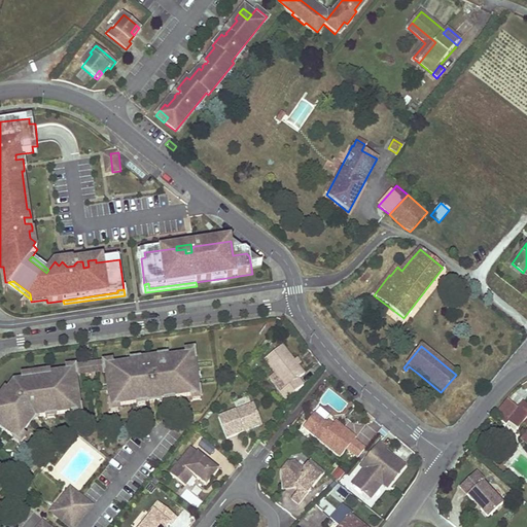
[(287,390),(281,394),(286,401),(304,388),(299,382),(306,377),(299,369),(296,365),(295,363),(283,348),(266,361),(276,375),(287,390)]
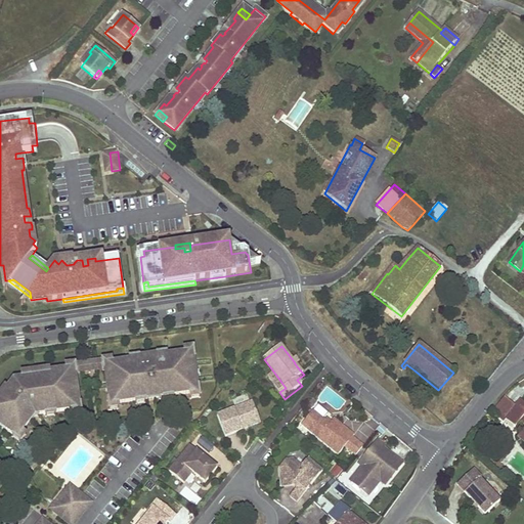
[(185,350),(186,355),(194,354),(195,358),(198,358),(195,348),(185,350)]
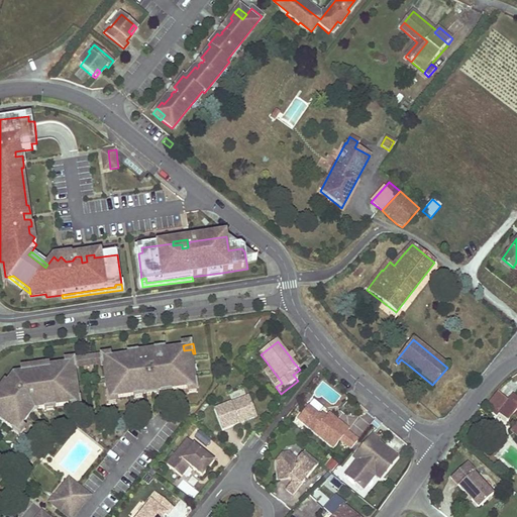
[(158,395),(164,394),(168,393),(168,391),(172,390),(172,392),(173,391),(190,389),(198,388),(197,383),(197,379),(198,379),(198,375),(196,375),(194,363),(196,362),(195,357),(193,358),(193,353),(192,349),(184,350),(168,352),(167,352),(167,353),(163,354),(163,351),(158,352),(152,353),(152,354),(142,355),(142,354),(136,355),(132,356),(132,358),(128,358),(128,357),(127,357),(111,360),(103,362),(103,366),(105,375),(109,375),(110,386),(106,386),(107,395),(108,400),(116,399),(132,397),(133,397),(133,395),(137,395),(137,397),(141,397),(147,396),(146,395),(147,395),(158,393),(158,395)]
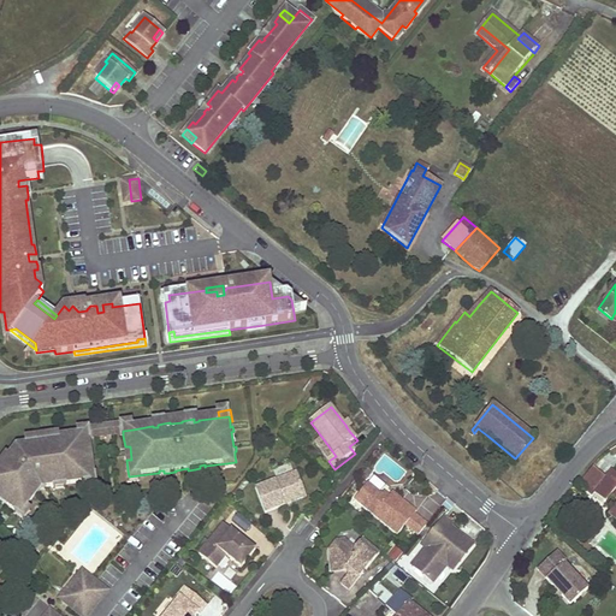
[(119,425),(122,437),(123,436),(123,431),(132,430),(131,422),(119,425)]
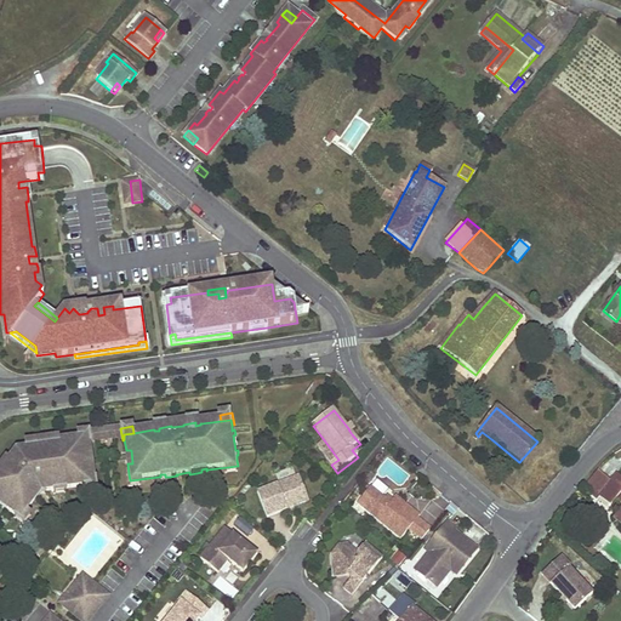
[(120,428),(89,432),(91,444),(123,440),(120,428)]
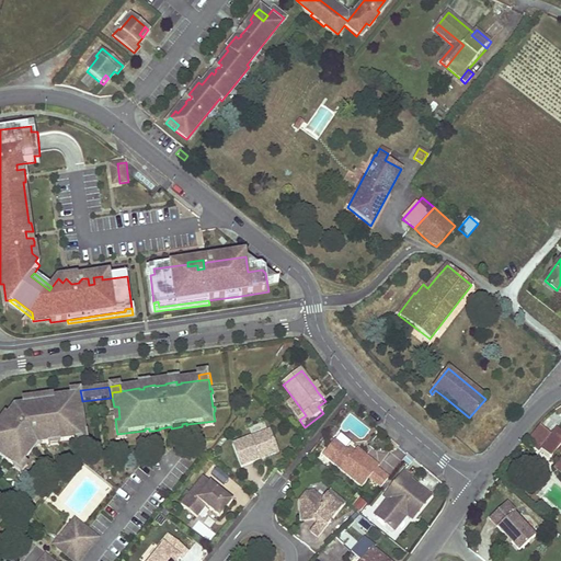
[(69,391),(70,398),(79,397),(80,401),(82,401),(80,390),(69,391)]
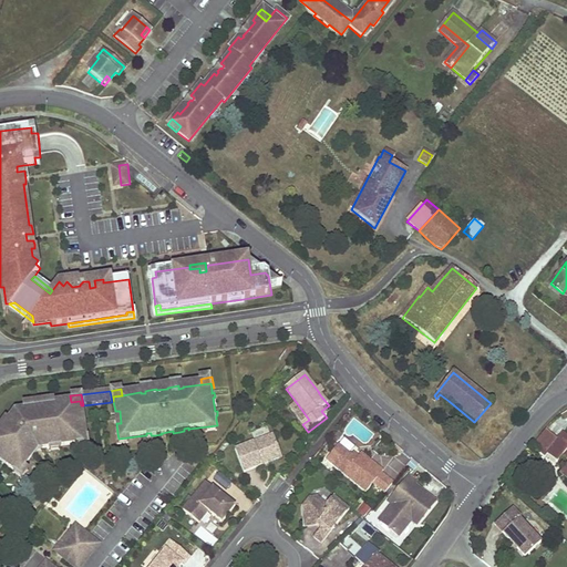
[(445,403),(446,402),(449,401),(440,394),(436,399),(442,403),(443,401),(445,403)]
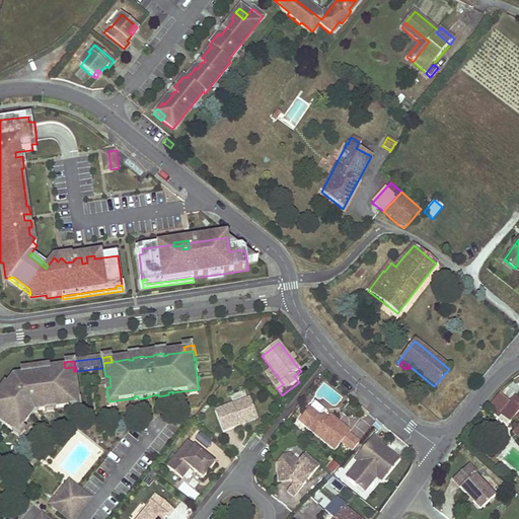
[(22,376),(17,376),(13,381),(11,379),(7,384),(5,383),(0,389),(0,416),(8,422),(5,425),(13,431),(16,433),(21,427),(31,414),(34,412),(36,411),(43,410),(43,411),(45,411),(49,411),(49,408),(53,408),(53,409),(54,409),(70,406),(78,405),(77,400),(76,391),(72,392),(71,381),(75,380),(74,371),(73,367),(65,368),(49,370),(48,370),(48,371),(44,371),(44,369),(39,369),(38,370),(38,371),(31,372),(30,372),(30,375),(22,376)]
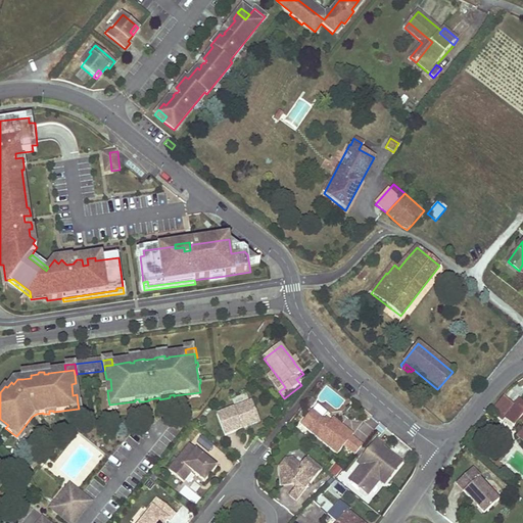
[(192,393),(193,398),(203,397),(201,387),(199,387),(200,392),(192,393)]
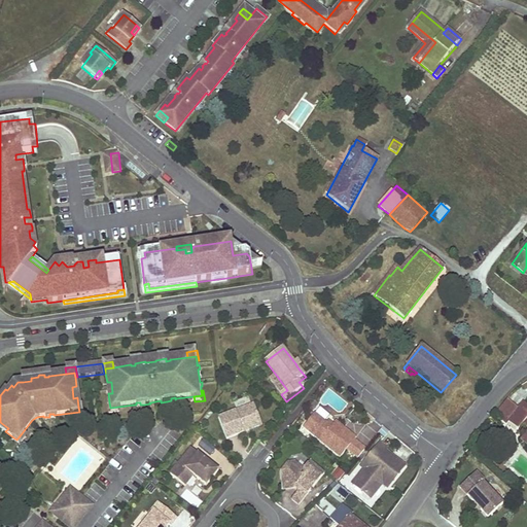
[(108,402),(109,413),(119,412),(118,407),(110,408),(109,402),(108,402)]
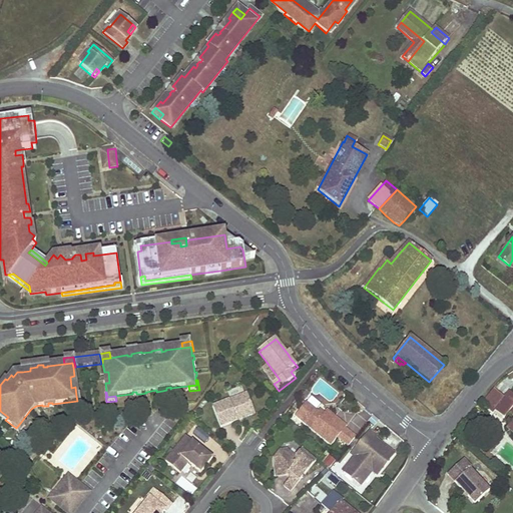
[(255,410),(249,393),(214,407),(222,426),(239,420),(237,416),(255,410)]
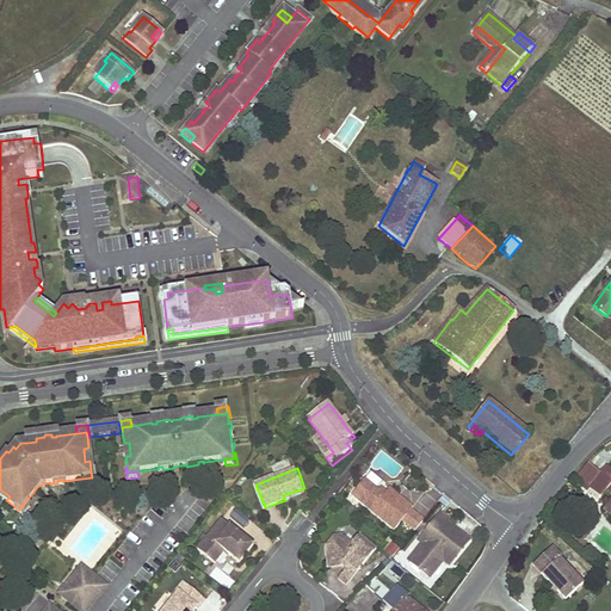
[(600,475),(596,471),(588,479),(594,483),(590,489),(600,499),(605,492),(610,486),(610,483),(610,470),(608,468),(600,475)]
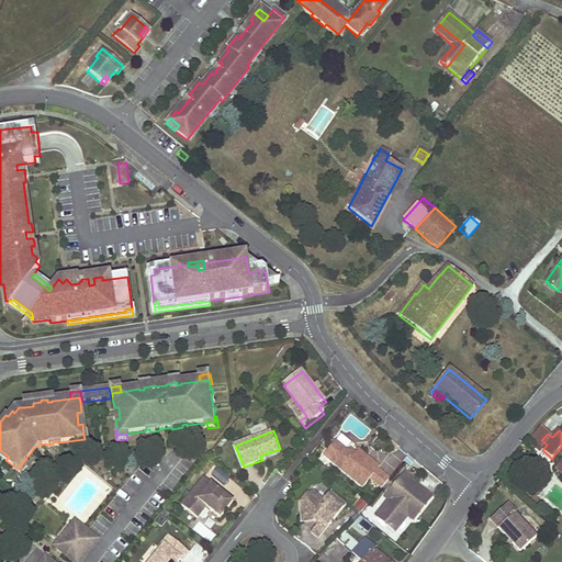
[(85,439),(76,440),(76,446),(87,445),(86,434),(83,434),(85,439)]
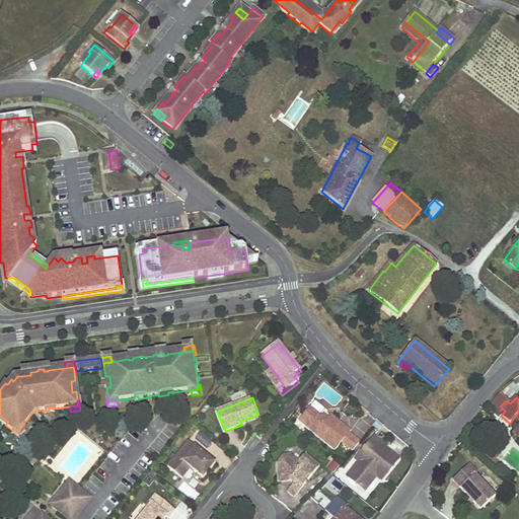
[(311,405),(300,420),(337,449),(343,441),(351,431),(353,429),(331,413),(329,416),(327,419),(323,415),(311,405)]
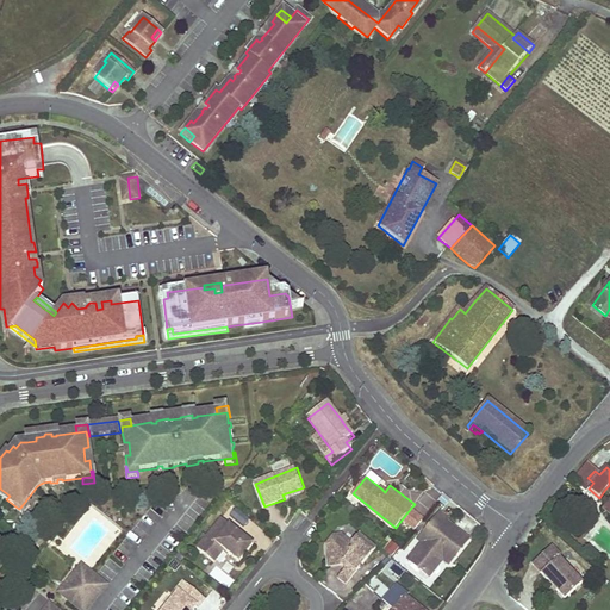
[(282,495),(285,499),(305,491),(304,487),(282,495)]
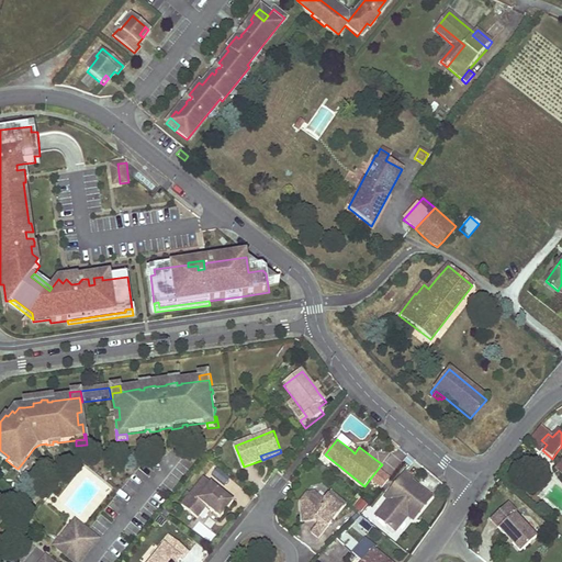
[(18,469),(14,467),(12,468),(22,474),(27,465),(23,462),(18,469)]
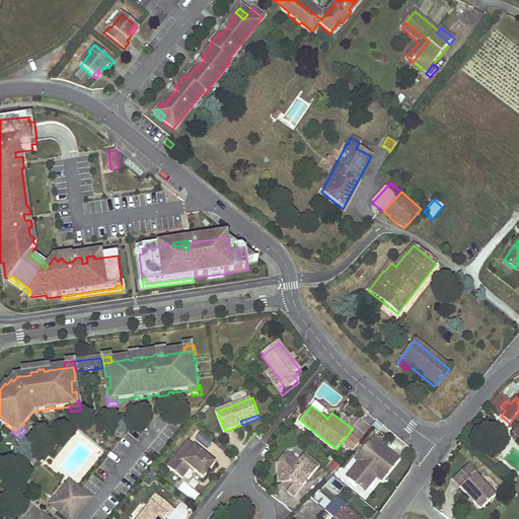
[(469,440),(472,436),(474,433),(470,430),(462,441),(470,449),(474,445),(469,440)]
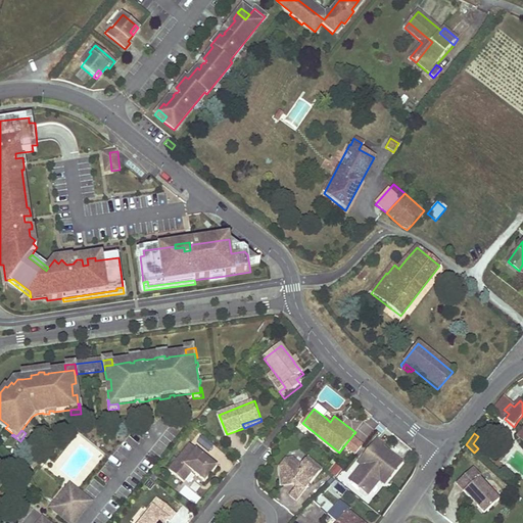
[(357,454),(365,443),(353,434),(345,444),(357,454)]
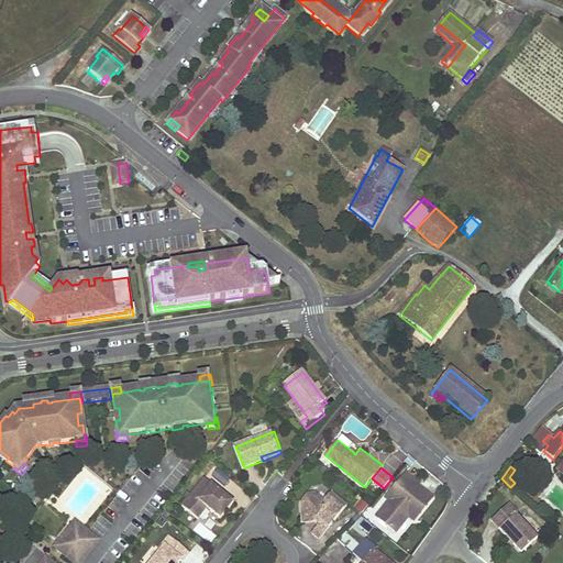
[(415,476),(407,471),(396,485),(404,492),(396,501),(392,498),(378,515),(397,530),(410,514),(416,518),(434,496),(412,478),(415,476)]
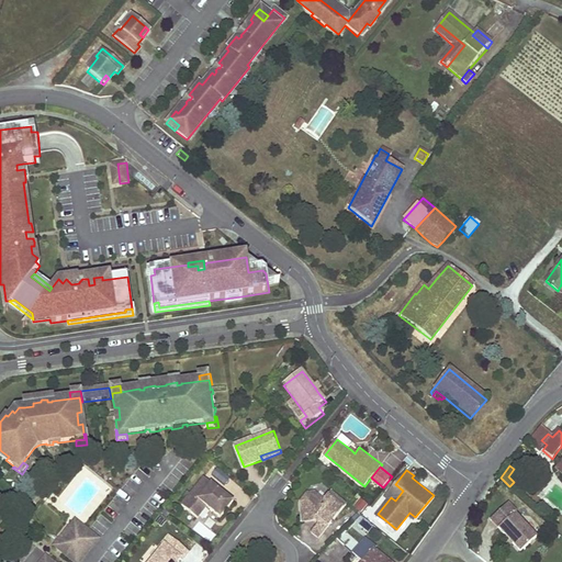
[(210,506),(223,516),(236,499),(206,476),(184,504),(201,517),(210,506)]
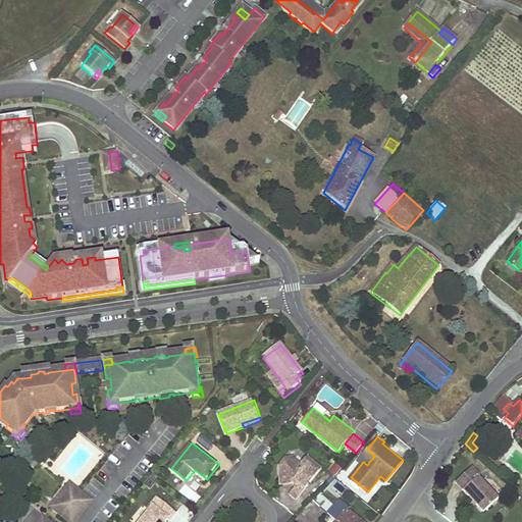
[(374,456),(367,450),(360,459),(363,462),(367,465),(374,456)]
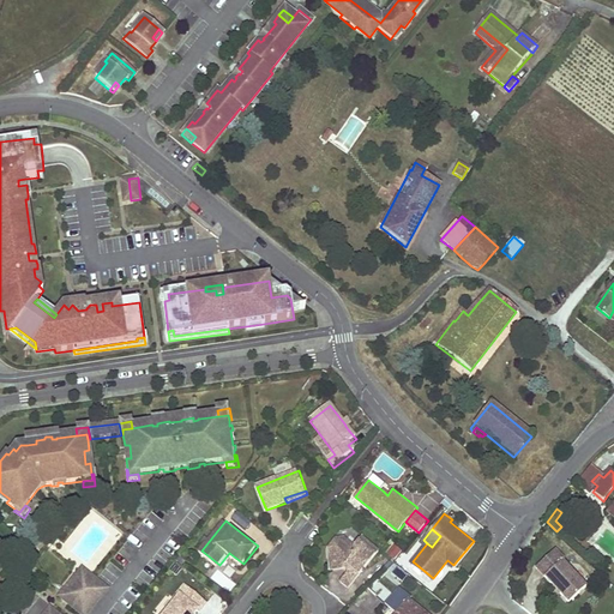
[(369,547),(373,542),(363,535),(360,540),(369,547)]
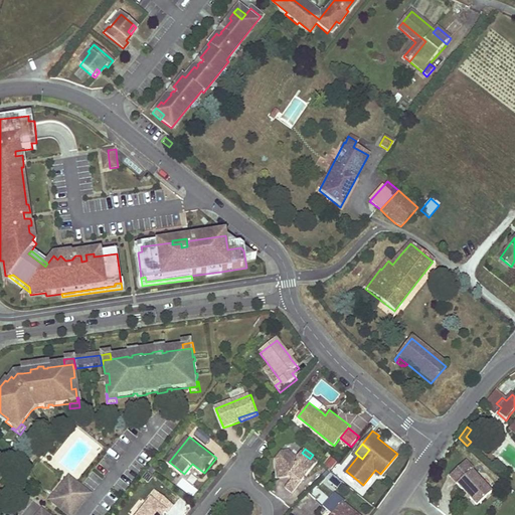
[(297,475),(288,486),(295,492),(306,478),(304,476),(307,473),(309,475),(320,461),(313,455),(310,459),(302,453),(299,457),(291,451),(284,451),(278,459),(279,467),(290,476),(293,472),(297,475)]
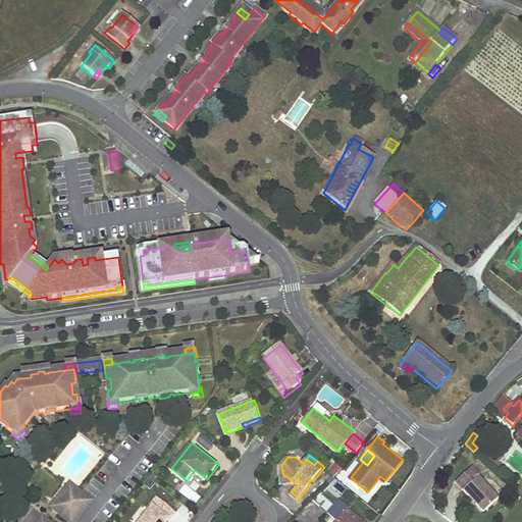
[(333,463),(327,471),(335,477),(342,468),(333,463)]
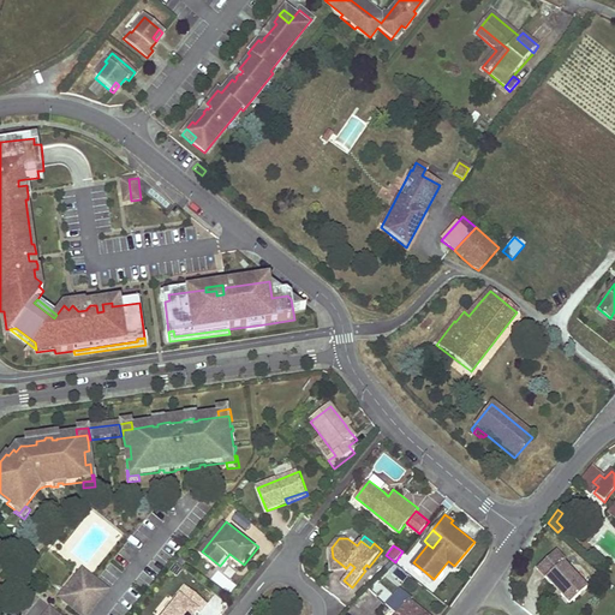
[(560,590),(571,602),(589,586),(565,561),(567,559),(557,549),(538,567),(560,590)]
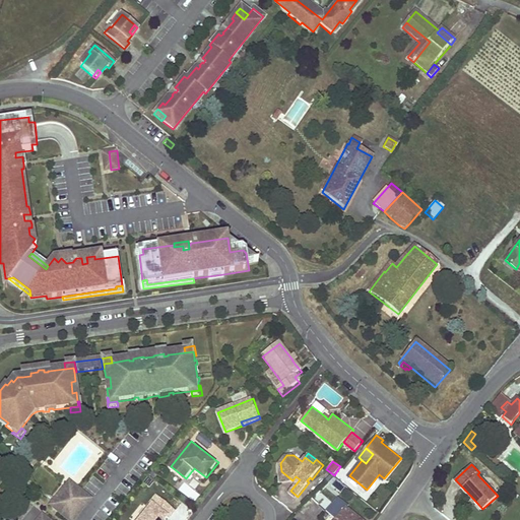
[(282,481),(293,480),(281,471),(282,481)]
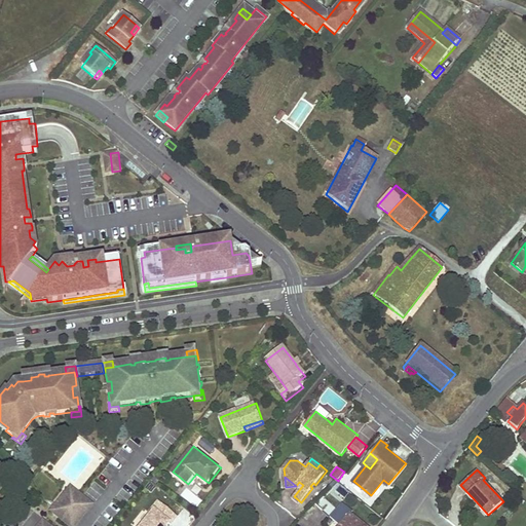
[(79,494),(77,492),(75,495),(69,489),(51,511),(69,525),(75,525),(92,504),(79,494)]
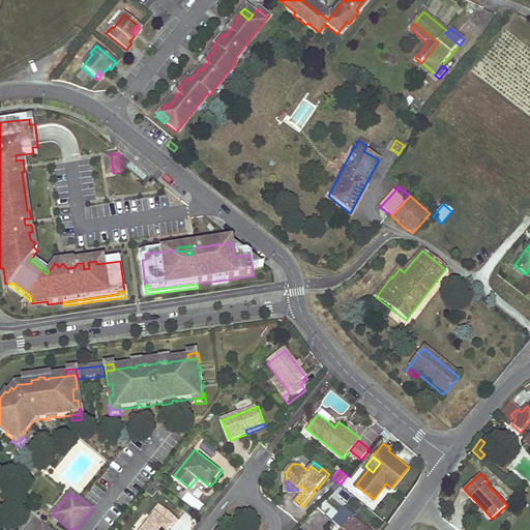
[(144,529),(169,529),(171,527),(173,529),(180,521),(160,505),(154,513),(156,516),(144,529)]
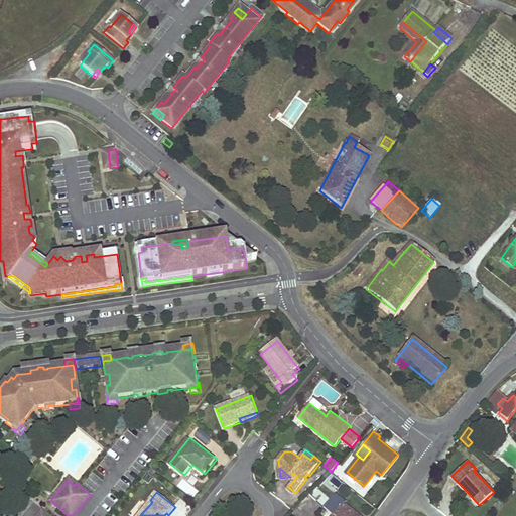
[(362,515),(345,502),(332,515),(362,515)]
